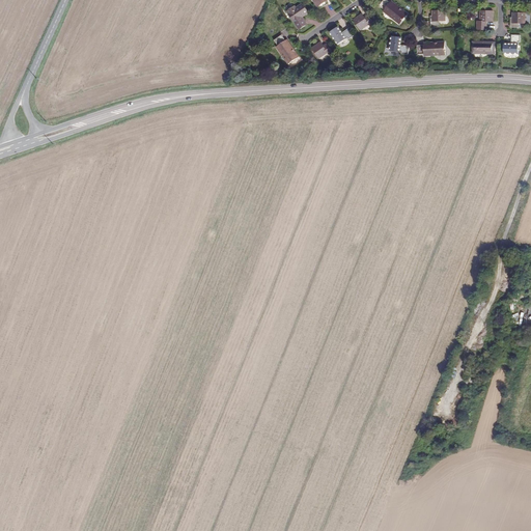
[(407,12),(401,8),(400,10),(389,2),(386,0),(382,0),(379,5),(383,9),(382,10),(398,24),(407,12)]
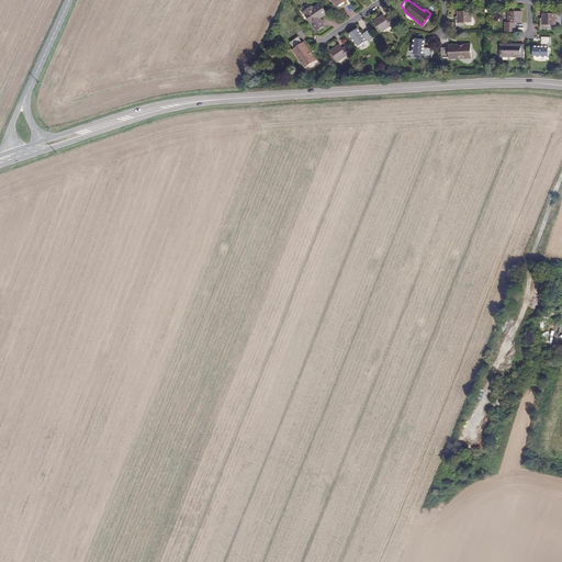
[(424,11),(425,9),(414,0),(412,2),(424,11)]
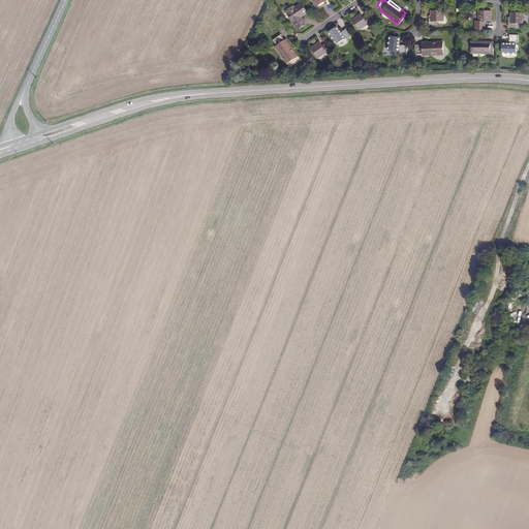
[(298,17),(299,17),(306,11),(301,3),(293,8),(291,6),(285,10),(298,29),(304,25),(301,19),(299,20),(298,17)]
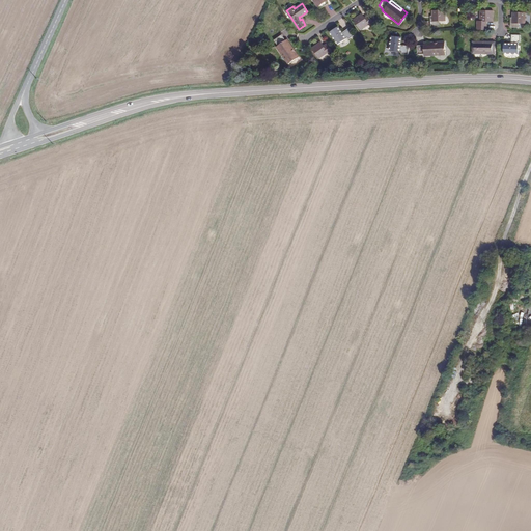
[(443,10),(431,10),(431,16),(429,17),(429,26),(439,25),(439,21),(444,21),(443,10)]
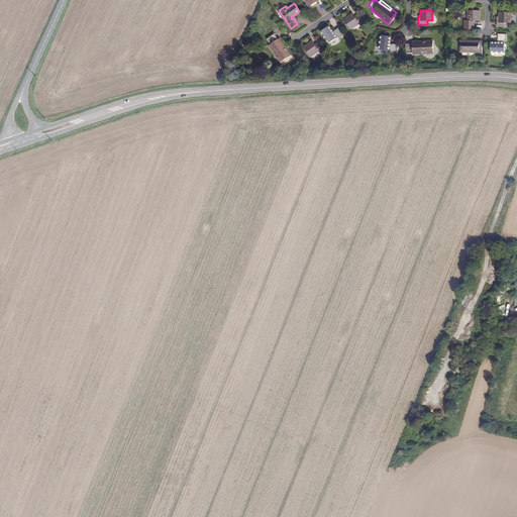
[(480,11),(467,11),(467,21),(464,21),(464,28),(474,29),(474,21),(480,21),(480,11)]
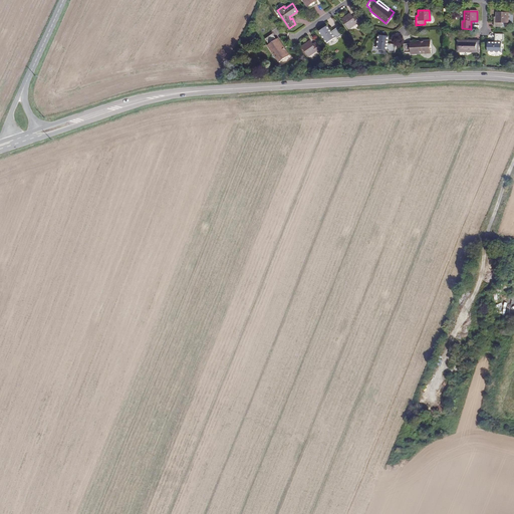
[(508,13),(496,12),(496,17),(495,17),(494,26),(502,27),(503,23),(508,23),(508,13)]
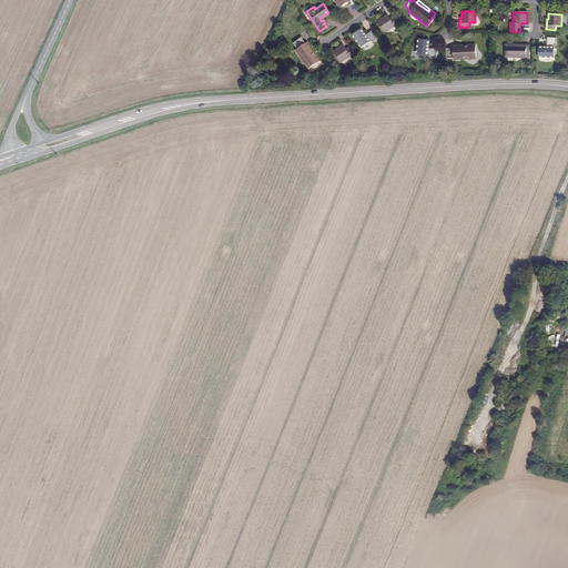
[(393,23),(388,17),(378,23),(386,34),(396,28),(397,30),(401,27),(396,20),(393,23)]
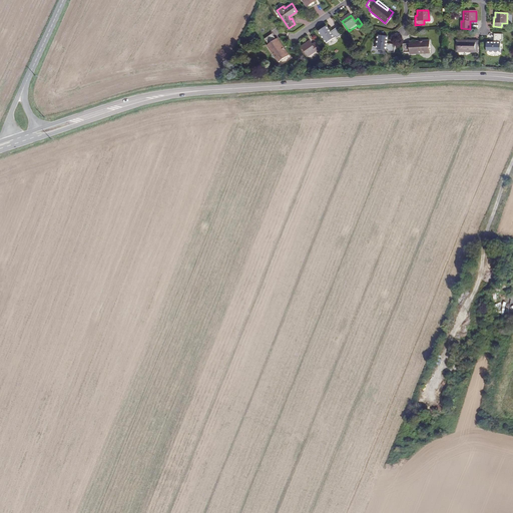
[(330,31),(325,25),(318,31),(326,42),(335,36),(336,37),(341,33),(337,27),(330,31)]
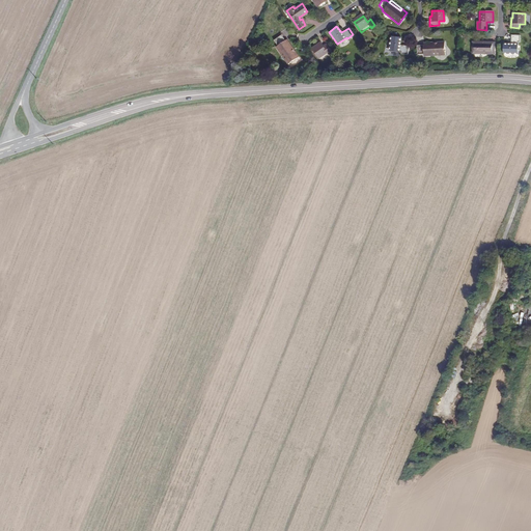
[(292,51),(285,39),(284,39),(280,34),(273,39),(277,45),(275,46),(286,62),(298,56),(294,50),(292,51)]
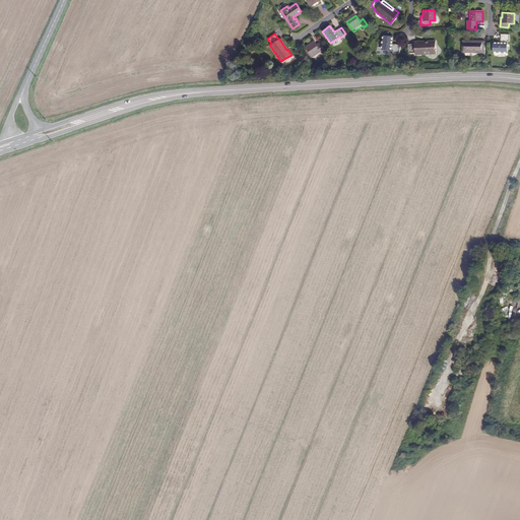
[(509,35),(501,34),(501,43),(494,43),(493,52),(507,53),(507,42),(509,42),(509,35)]
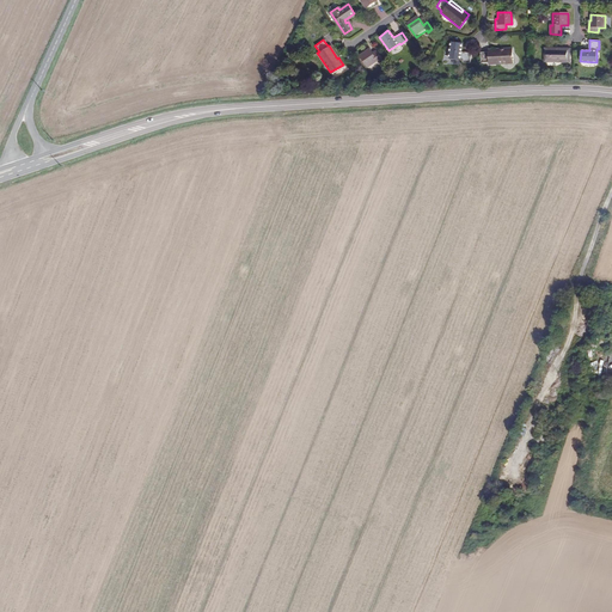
[(460,42),(450,41),(448,57),(460,59),(460,61),(469,62),(470,53),(459,51),(460,42)]
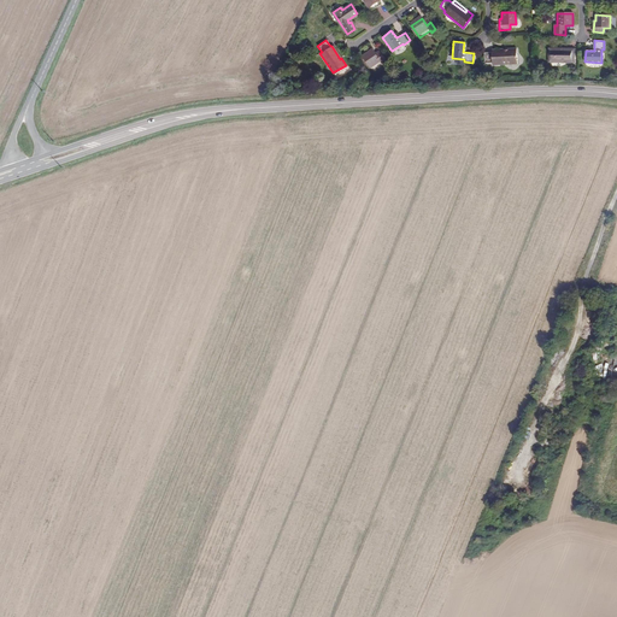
[(333,45),(331,46),(340,59),(341,58),(333,45)]
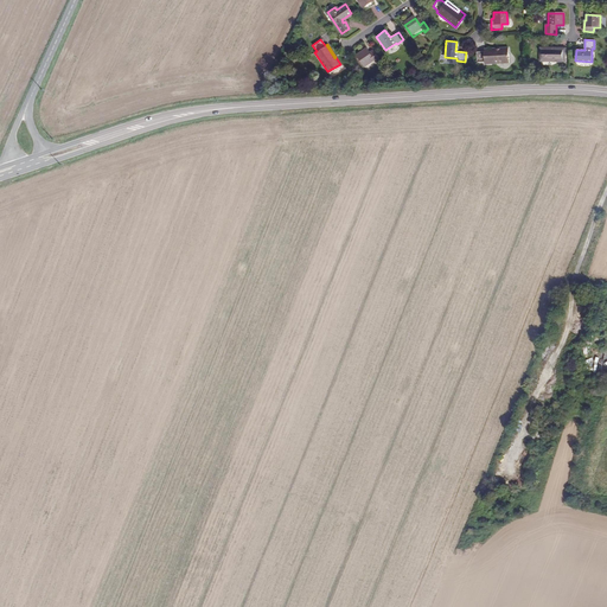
[(370,53),(365,46),(355,53),(363,65),(374,59),(375,61),(378,58),(374,51),(370,53)]
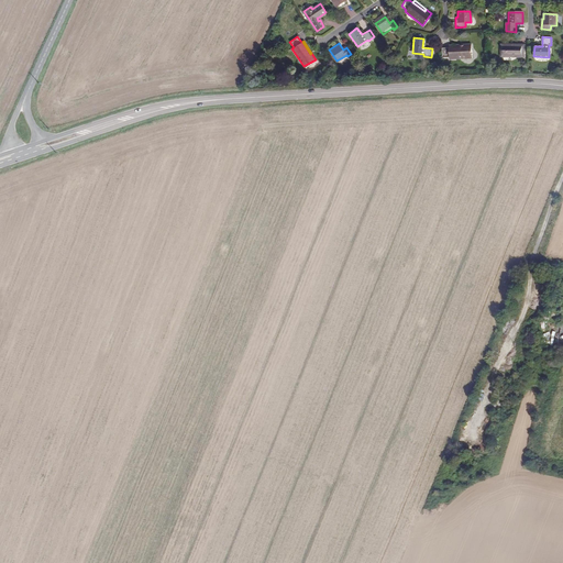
[(471,43),(463,44),(463,46),(450,47),(442,47),(442,57),(450,57),(450,58),(471,57),(471,43)]
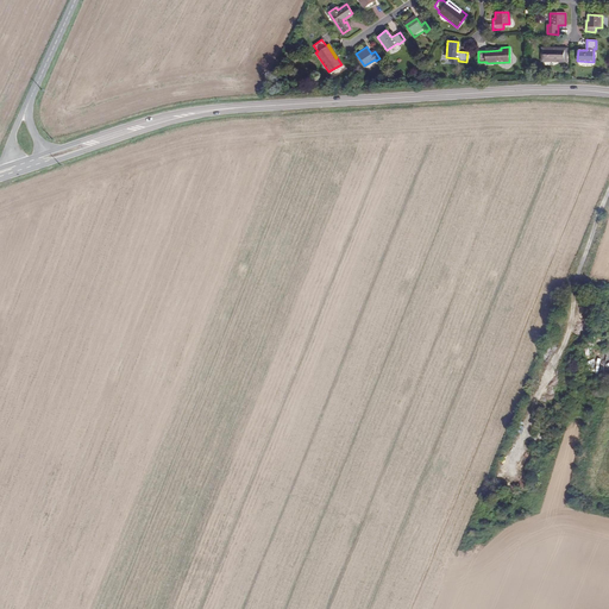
[(565,49),(542,48),(542,60),(565,61),(565,49)]
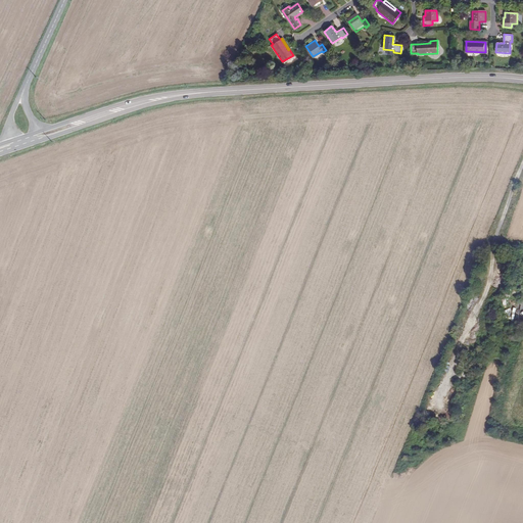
All buildings are outlined.
